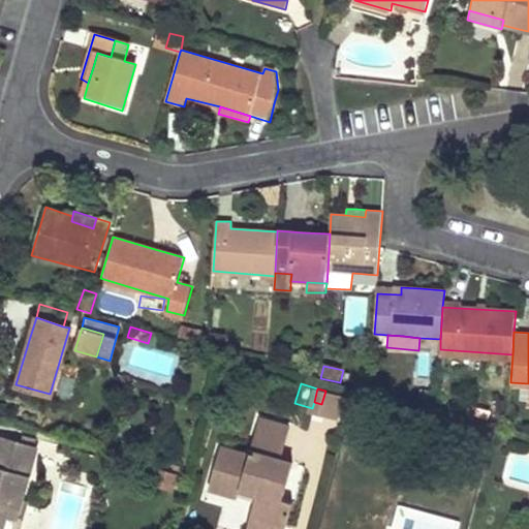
[(290,429),(260,419),(249,458),(221,449),(209,489),(231,496),(242,491),(258,496),(256,503),(252,519),(269,524),(283,528),(286,528),(292,503),(283,499),(293,464),(281,460),(290,429)]
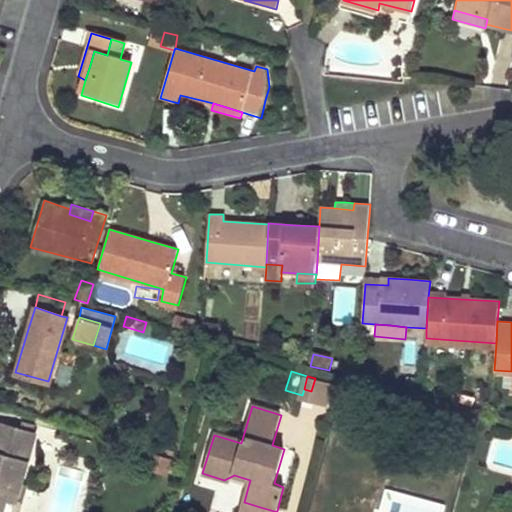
[(34,432),(0,420),(0,511),(5,497),(14,501),(19,483),(34,432)]
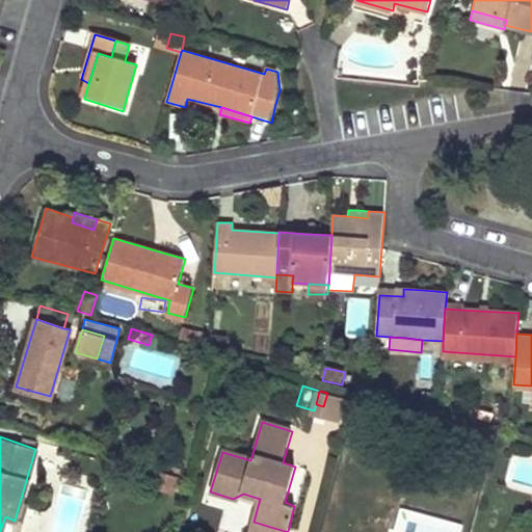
[(243,494),(233,499),(258,506),(260,499),(243,494)]
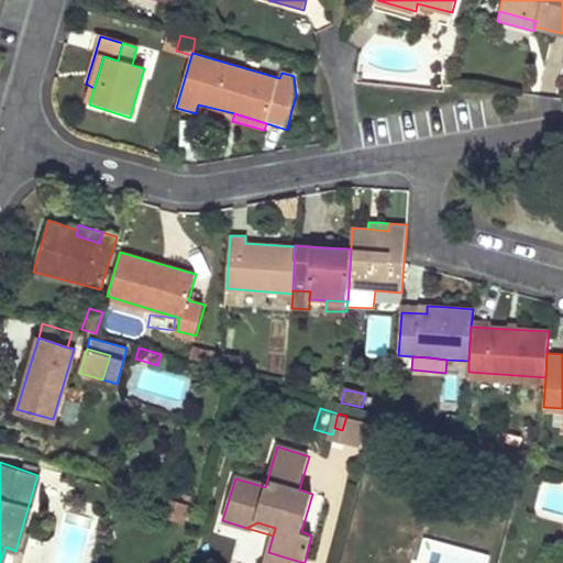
[(18,562),(28,533),(21,531),(15,551),(6,547),(0,562),(18,562)]
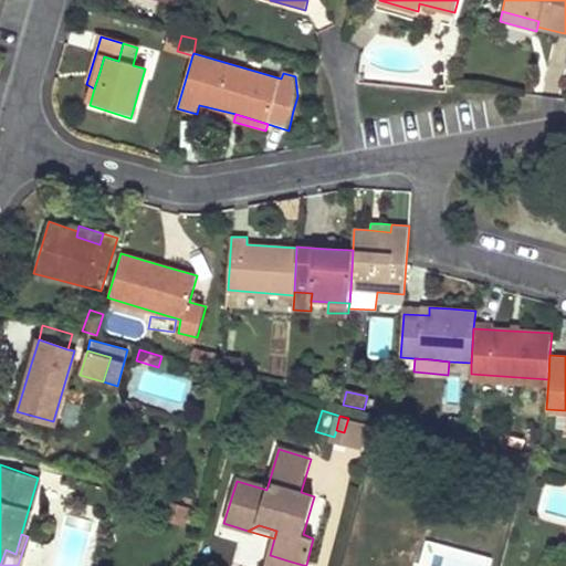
[(220,540),(216,561),(229,564),(234,543),(220,540)]
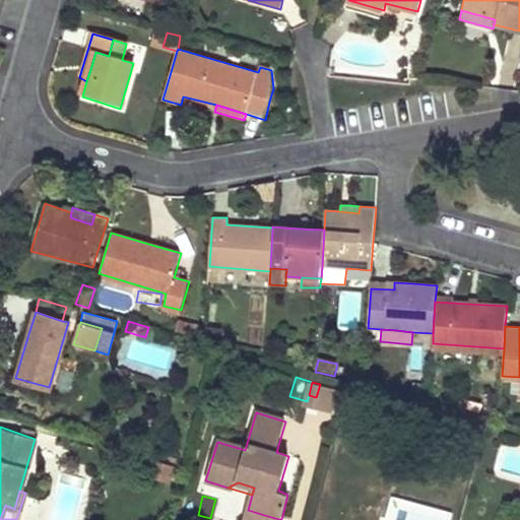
[(278,519),(264,515),(248,510),(244,519),(278,519)]
